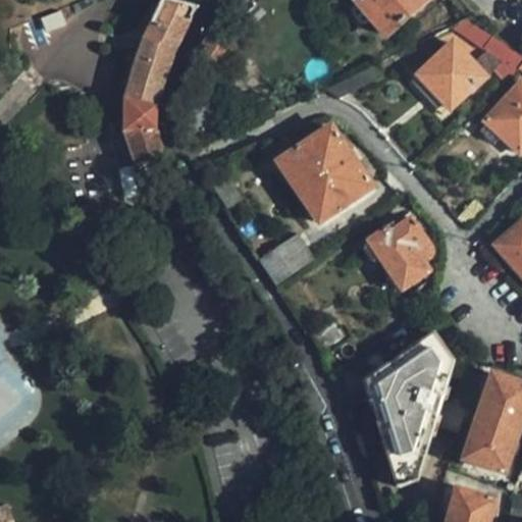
[(361,0),(358,4),(387,37),(425,0),(361,0)]
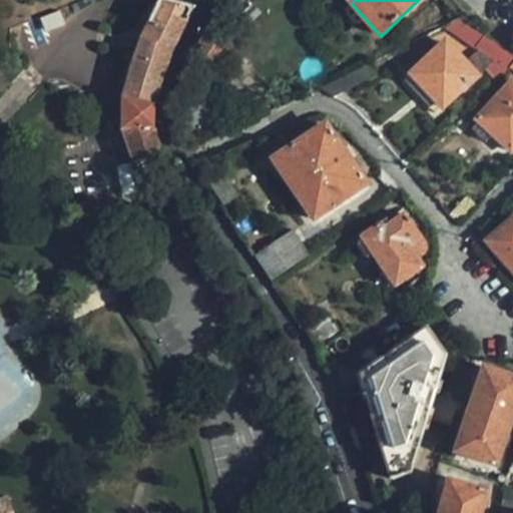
[(134,164),(163,156),(160,147),(155,130),(154,114),(154,107),(157,89),(161,76),(172,49),(184,25),(194,11),(160,3),(143,31),(122,99),(120,133),(134,164)]
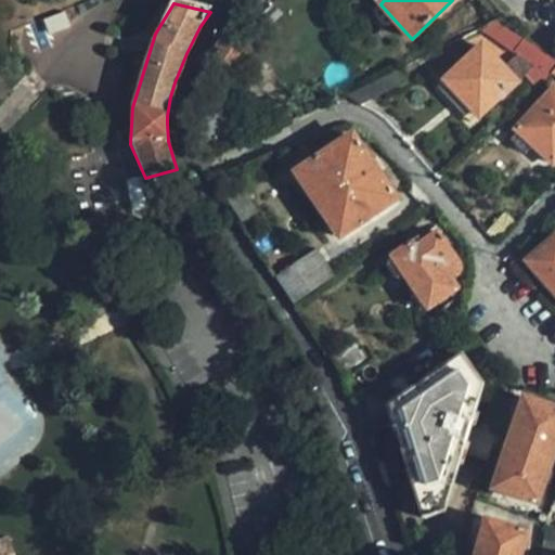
[(554,66),(554,59),(497,17),(483,27),(507,48),(511,43),(549,74),(554,66)]
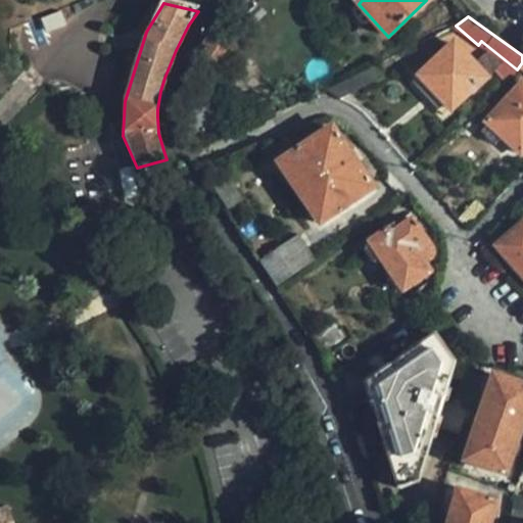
[(454,47),(420,80),(449,111),(471,91),(473,93),(485,79),(454,47)]
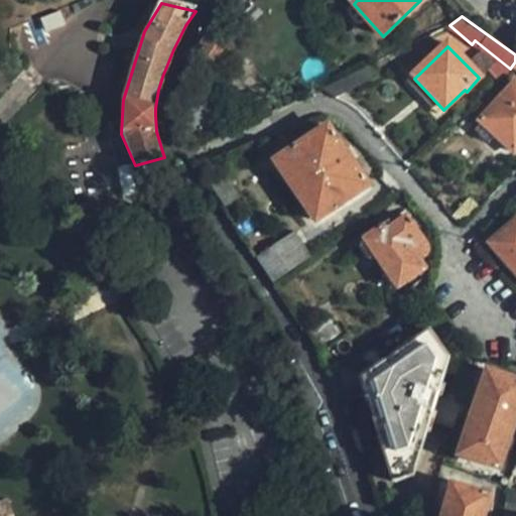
[(337,88),(347,91),(380,76),(374,62),(332,84),(335,88),(337,88)]
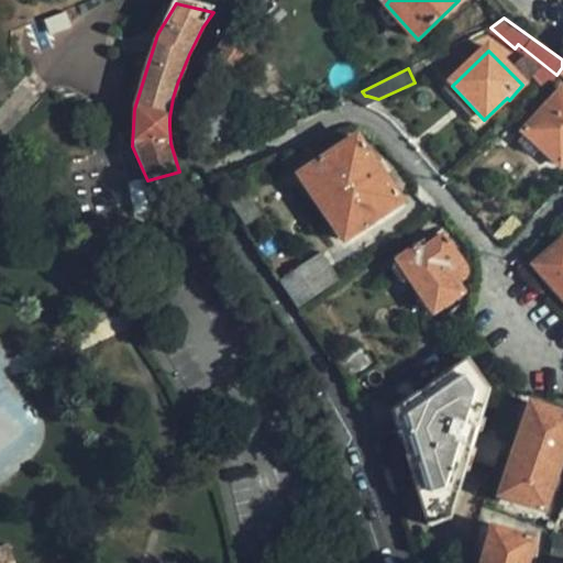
[(484,120),(452,86),(444,92),(476,128),(484,120)]
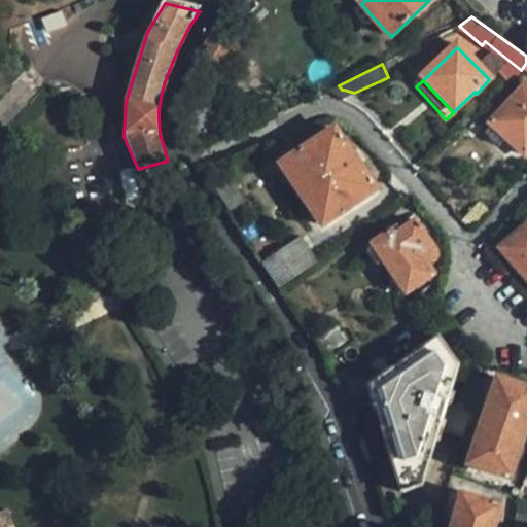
[(524,157),(526,153),(526,86),(525,85),(490,125),(524,157)]
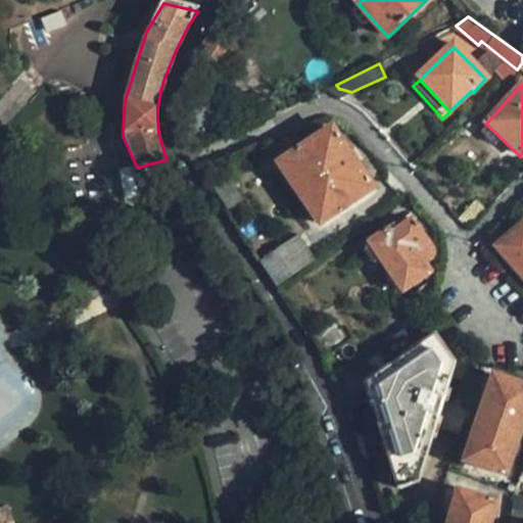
[(372,190),(331,132),(279,167),(322,226),(372,190)]
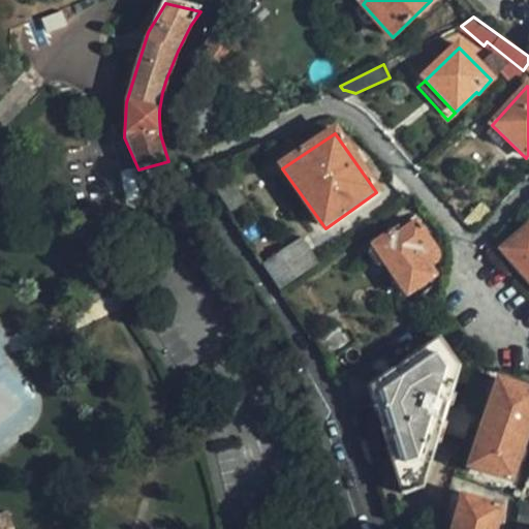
[(435,279),(418,251),(429,243),(411,218),(371,246),(406,299),(435,279)]
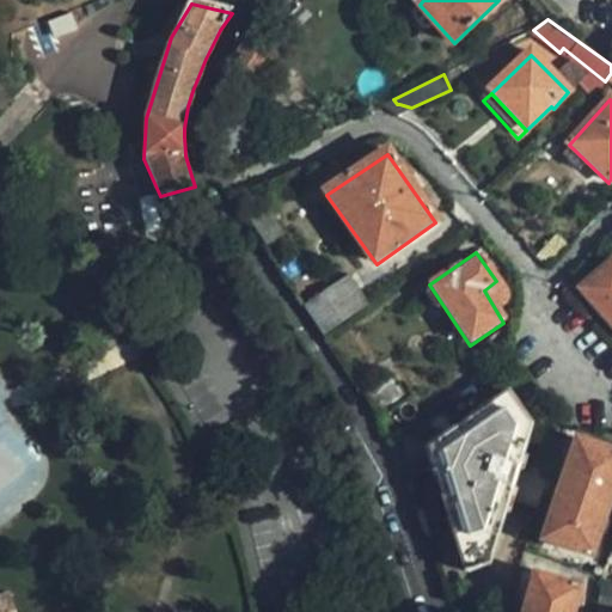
[(611,263),(580,293),(611,326),(611,263)]
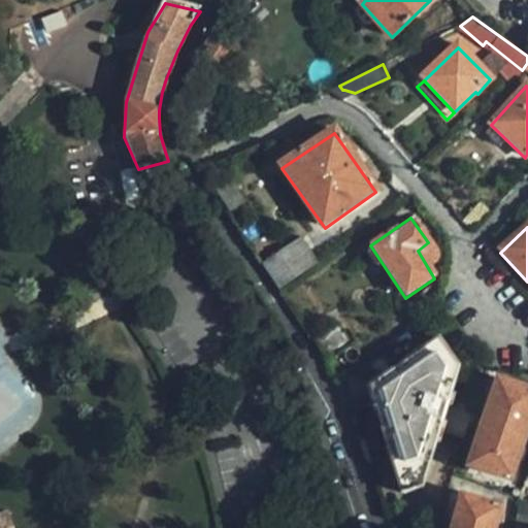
[(278,287),(321,264),(306,237),(264,259),(278,287)]
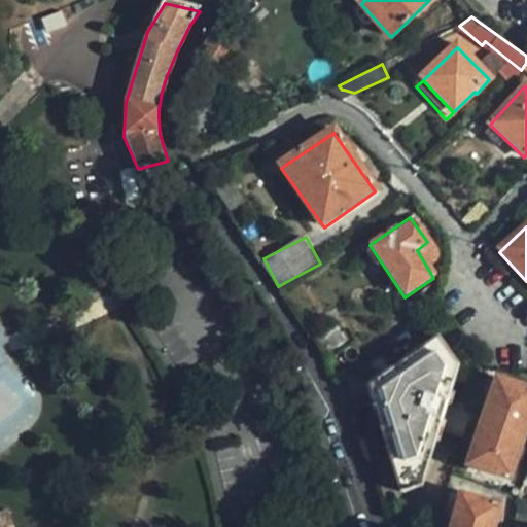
[(351,345),(337,324),(315,340),(328,360),(351,345)]
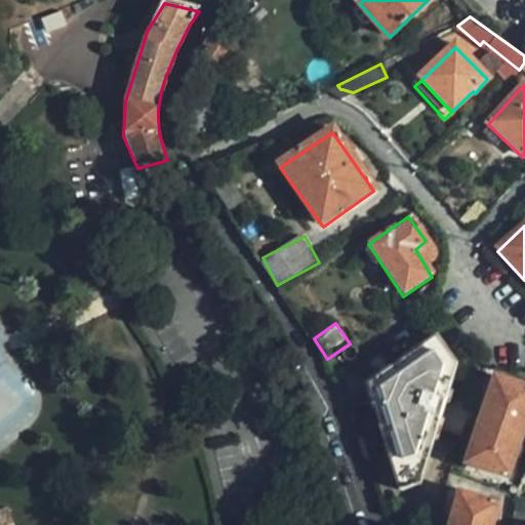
[(422,481),(455,364),(437,338),(364,392),(397,488),(422,481)]
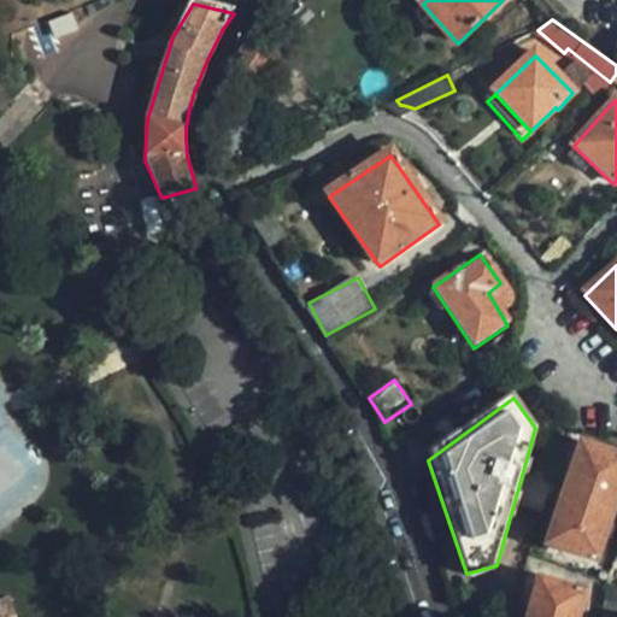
[(598,559),(616,501),(616,459),(581,447),(550,542),(598,559)]
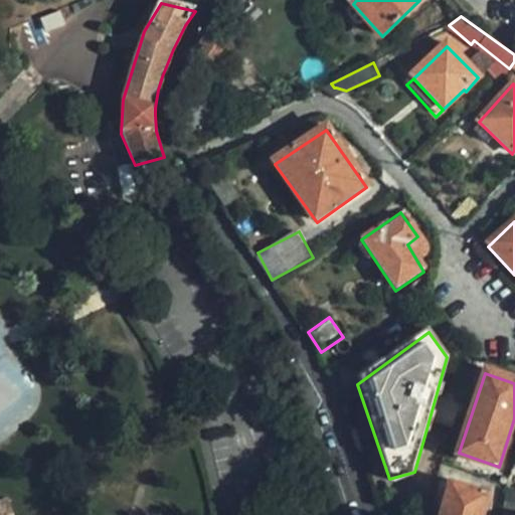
[(483,514),(488,498),(453,487),(444,514),(483,514)]
